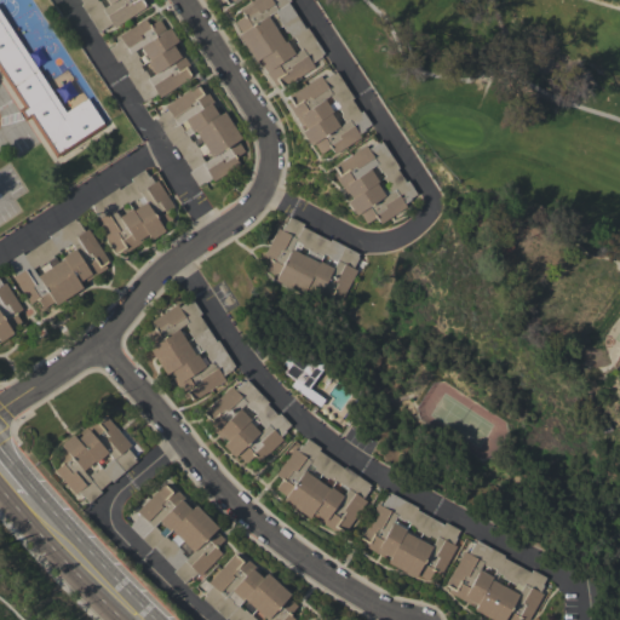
[(97,30),(80,4),(82,3),(80,0),(144,0),(142,3),(145,7),(114,28),(112,23),(102,30),(101,29),(97,30)]
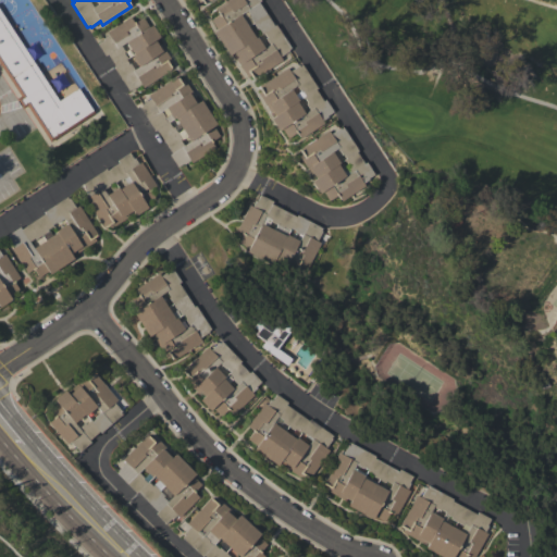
[(275,24),(291,47),(288,49),(289,50),(280,57),(282,60),(252,78),(250,75),(247,77),(235,59),(237,57),(234,52),(230,56),(213,32),(217,29),(210,20),(219,14),(215,8),(226,0),(260,0),(258,2),(274,25),(275,24)]
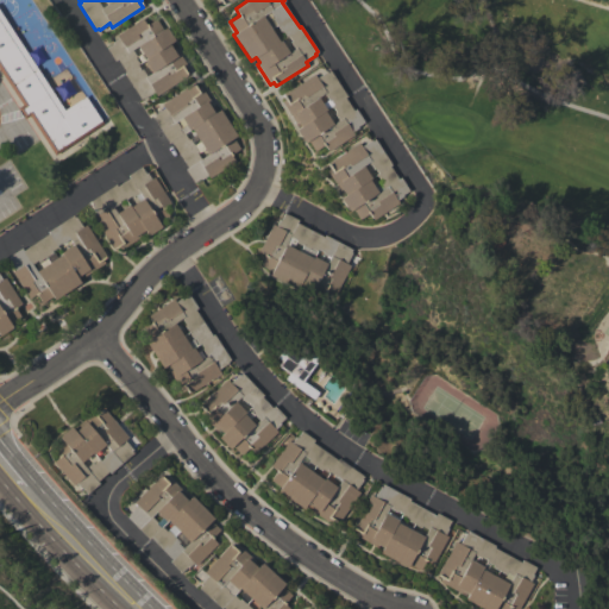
[(102,123),(55,155),(29,115),(24,119),(17,108),(23,105),(0,70),(0,12),(64,110),(85,96),(102,123)]
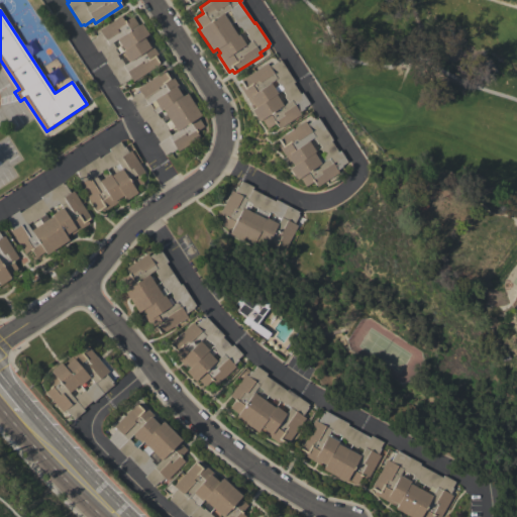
[(132,81),(131,78),(122,83),(121,82),(119,84),(105,62),(107,61),(100,49),(97,52),(90,40),(96,36),(95,35),(100,32),(99,29),(121,15),(124,21),(132,16),(138,25),(141,23),(148,34),(144,37),(146,41),(149,40),(161,58),(157,60),(160,65),(132,81)]
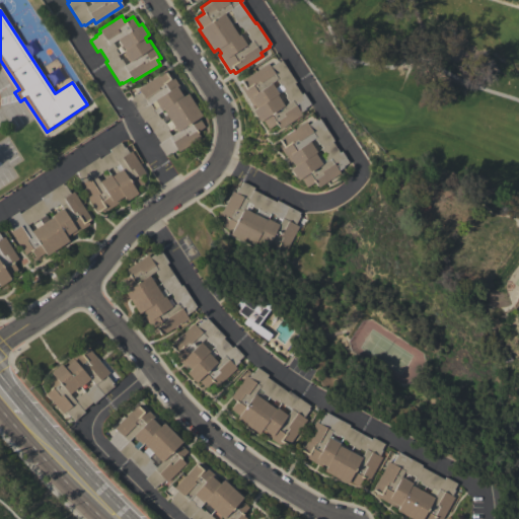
[(296,82),(294,83),(301,93),(303,92),(310,103),(305,106),(306,107),(300,112),(301,115),(280,129),(276,123),(268,128),(263,120),(260,122),(251,109),(256,107),(252,102),(250,103),(240,86),(243,84),(241,80),(268,63),(270,66),(278,60),(279,61),(281,60),(296,82)]
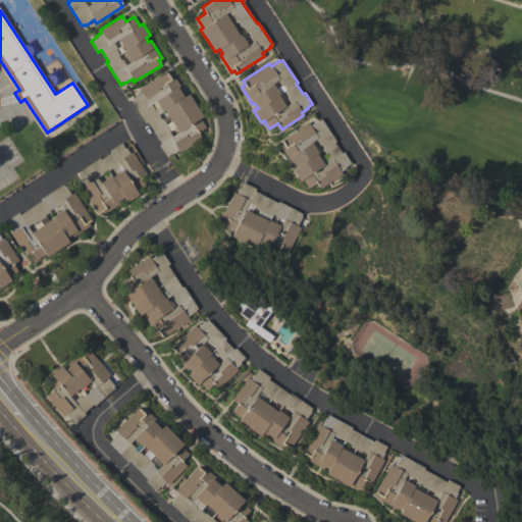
[(171,73),(183,90),(180,92),(184,97),(189,94),(203,115),(199,117),(205,126),(198,132),(201,138),(179,152),(177,150),(172,153),(171,152),(166,156),(159,145),(161,143),(147,121),(145,122),(131,101),(133,99),(133,98),(141,92),(139,89),(165,71),(168,75),(171,73)]
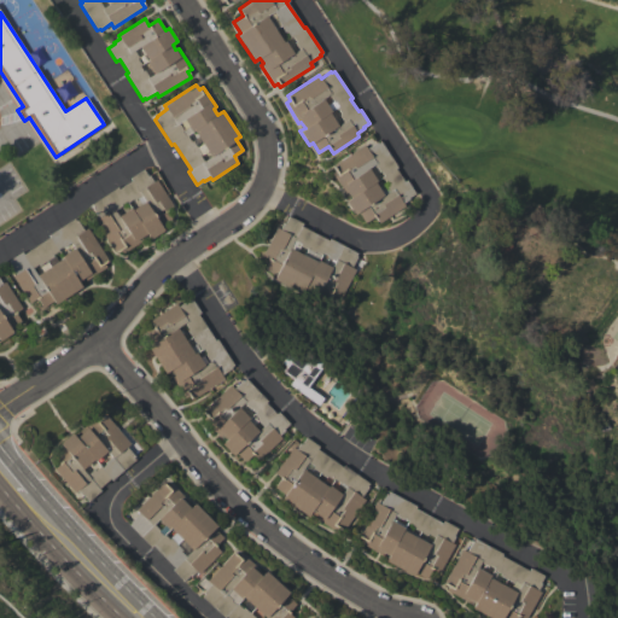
[(378,223),(374,216),(365,222),(357,211),(354,214),(345,200),(351,197),(347,191),(344,192),(331,173),(336,170),(332,165),(363,145),(366,149),(377,141),(377,143),(380,141),(397,167),(395,168),(403,181),(407,180),(415,192),(408,197),(409,198),(403,203),(404,205),(378,223)]
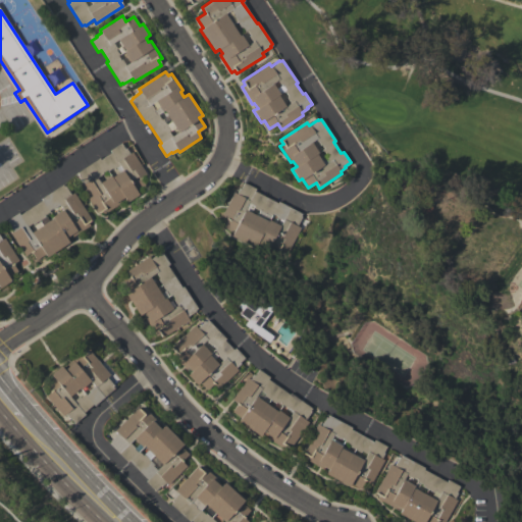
[(120,202),(103,213),(101,210),(97,212),(80,186),(83,184),(77,175),(79,174),(76,172),(99,158),(100,159),(111,152),(109,150),(120,143),(125,151),(127,150),(129,153),(132,151),(146,173),(140,176),(146,186),(137,192),(139,194),(127,201),(124,197),(119,200),(120,202)]
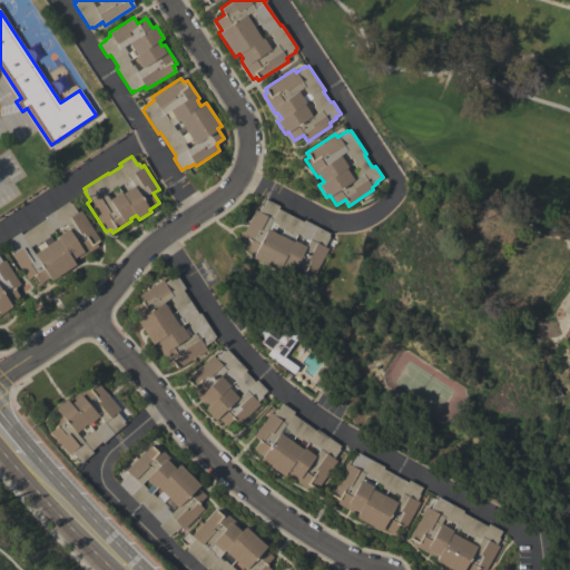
[(304,219),(330,233),(327,235),(328,236),(324,246),(327,248),(312,278),(304,275),(301,282),(291,276),(293,272),(281,265),(277,271),(253,257),(254,254),(244,248),(249,238),(242,234),(255,209),(258,212),(261,205),(263,206),(266,199),(278,206),(277,208),(303,222),(304,219)]
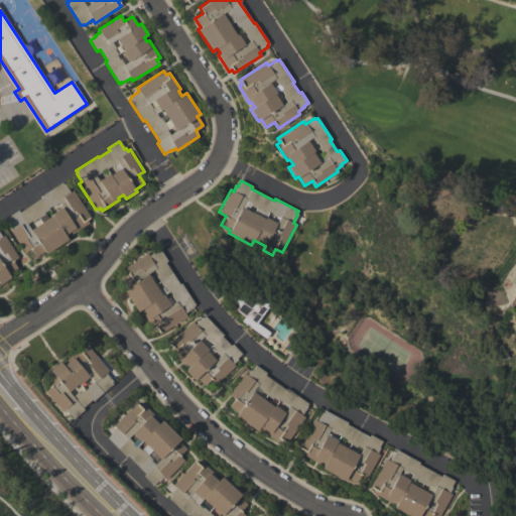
[(25,252),(10,230),(12,229),(9,224),(10,223),(7,218),(18,210),(19,212),(41,198),(40,197),(61,182),(63,184),(65,183),(70,191),(73,189),(90,217),(84,222),(85,225),(72,233),(71,232),(66,235),(69,239),(46,253),(44,251),(35,256),(30,249),(25,252)]
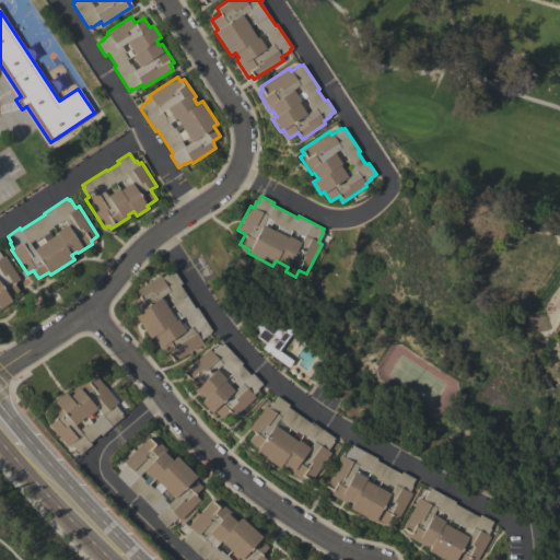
[(0,254),(1,256),(4,255),(20,279),(13,282),(19,291),(10,298),(11,301),(0,307),(0,254)]
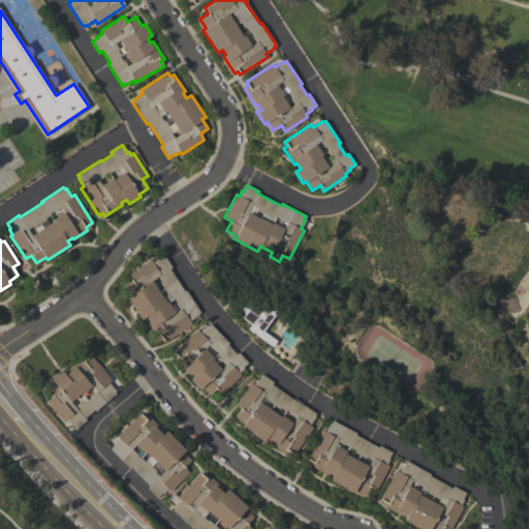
[(185,290),(199,312),(197,314),(197,315),(189,320),(191,324),(165,341),(162,337),(158,340),(147,322),(149,321),(146,316),(141,319),(126,297),(129,294),(123,285),(131,280),(128,274),(150,259),(152,261),(163,254),(172,268),(169,269),(184,290),(185,290)]
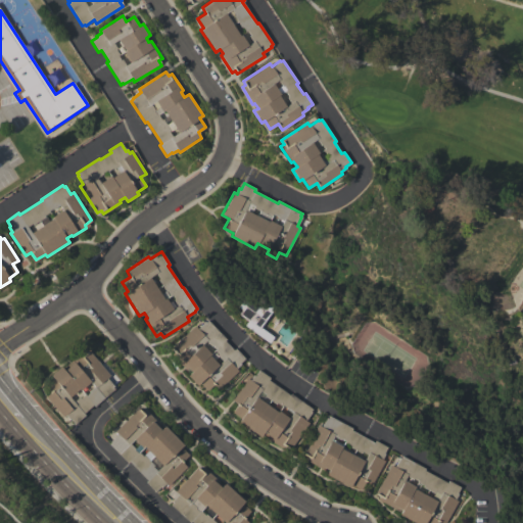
[(269,342),(244,325),(247,321),(238,314),(241,308),(237,305),(248,290),(273,307),(259,327),(273,337),(269,342)]
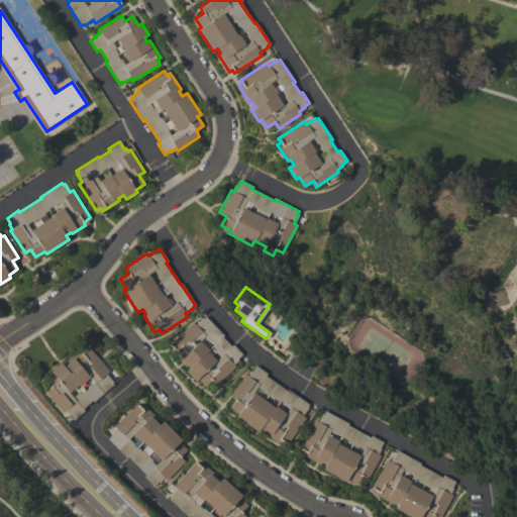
[(205,316),(223,335),(221,336),(230,346),(232,344),(241,353),(236,358),(237,359),(233,365),(235,366),(216,384),(211,379),(204,386),(197,379),(195,381),(186,371),(190,367),(186,363),(184,365),(170,350),(173,347),(170,343),(192,321),(195,324),(202,317),(203,318),(205,316)]
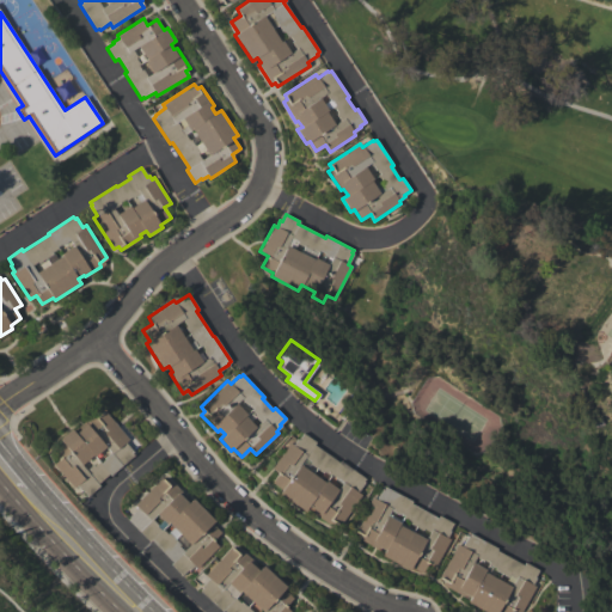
[(73,488),(53,464),(59,459),(51,450),(62,441),(59,439),(71,428),(75,433),(80,429),(78,426),(95,412),(98,416),(104,411),(128,439),(124,442),(133,452),(132,452),(133,454),(110,475),(109,473),(97,483),(99,485),(87,496),(81,489),(80,490),(77,485),(73,488)]
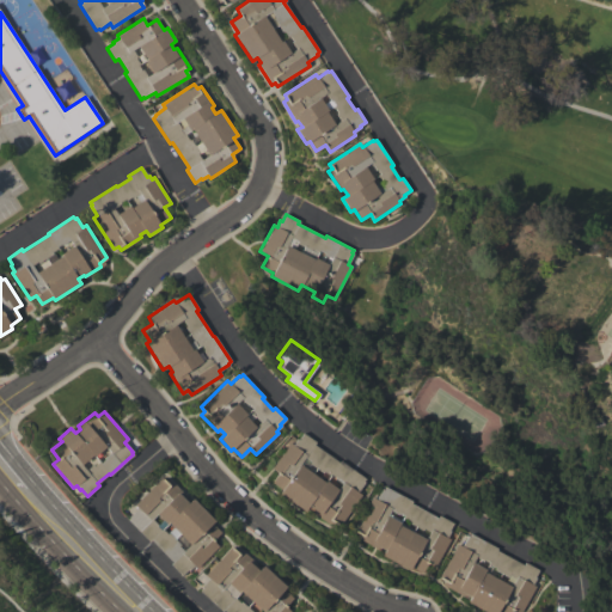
[(340,460),(365,478),(362,481),(365,482),(357,491),(361,495),(340,525),(335,521),(332,526),(312,512),(314,509),(308,506),(305,510),(280,493),(282,489),(271,482),(279,472),(271,467),(289,442),(292,445),(297,439),(298,439),(303,433),(316,442),(314,445),(338,463),(340,460)]
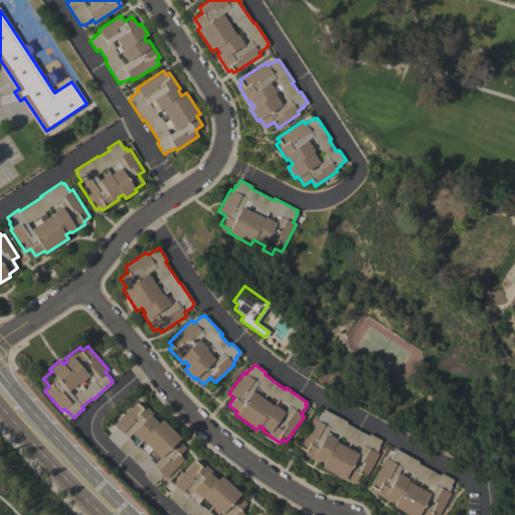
[(183,460),(165,478),(163,476),(158,480),(157,479),(153,484),(144,474),(145,473),(127,455),(126,456),(108,438),(110,436),(109,435),(116,426),(113,424),(135,402),(138,405),(142,402),(156,416),(154,418),(158,422),(162,419),(180,438),(177,440),(185,448),(179,455),(183,460)]
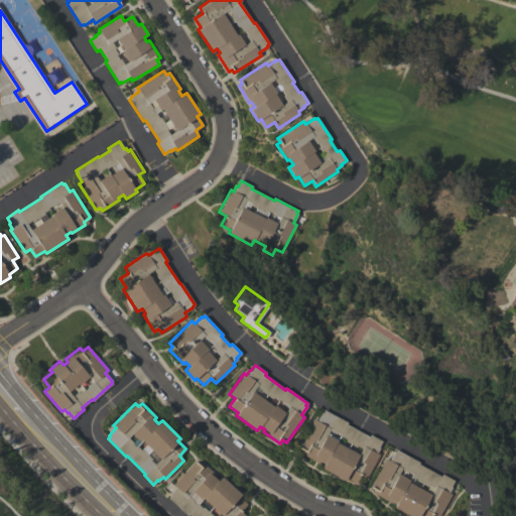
[(346,424),(369,436),(370,434),(381,440),(378,446),(380,447),(376,453),(379,455),(367,478),(361,474),(356,483),(347,478),(345,481),(323,468),(325,464),(319,461),(318,463),(300,453),(302,448),(298,446),(313,419),(316,421),(321,412),(323,412),(325,410),(347,422),(346,424)]
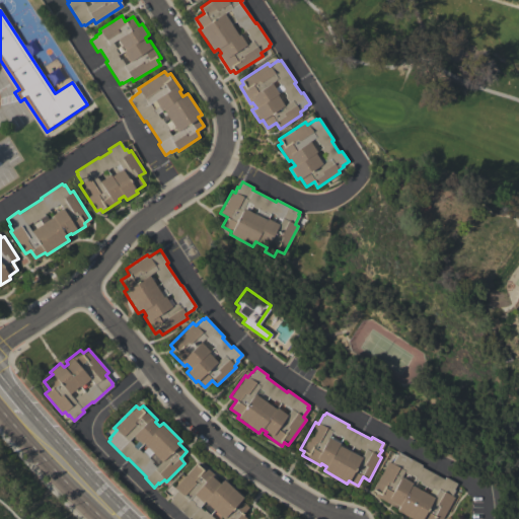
[(421,466),(443,478),(444,476),(456,484),(453,490),(454,490),(451,496),(454,497),(441,518),(439,518),(435,517),(434,518),(412,518),(396,510),(399,506),(394,503),(392,505),(375,496),(377,491),(373,489),(388,461),(391,463),(397,451),(422,464),(421,466)]
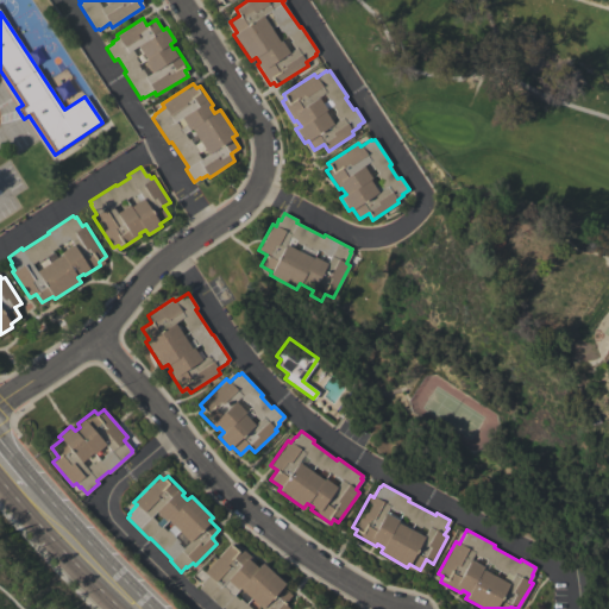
[(289,608),(225,608),(223,607),(221,608),(199,588),(200,585),(199,584),(201,582),(194,576),(200,569),(203,572),(228,545),(232,548),(237,544),(255,560),(252,563),(257,567),(261,563),(284,583),(282,586),(292,595),(283,603),(289,608)]
